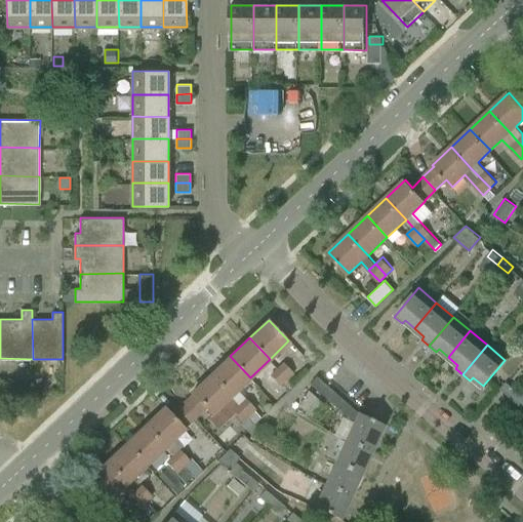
[(230,356),(211,374),(231,395),(250,377),(230,356)]
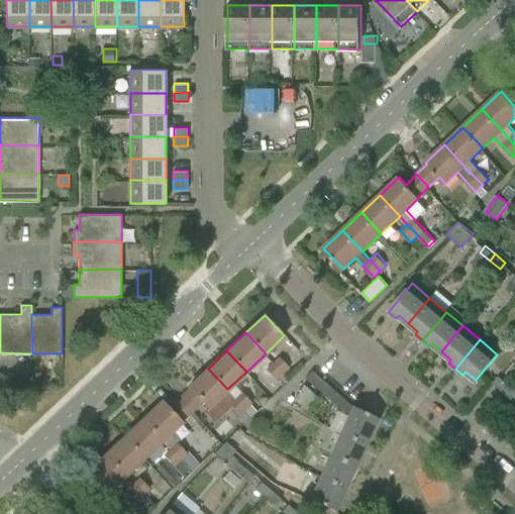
[(279,355),(273,362),(274,363),(284,373),(290,367),(279,355)]
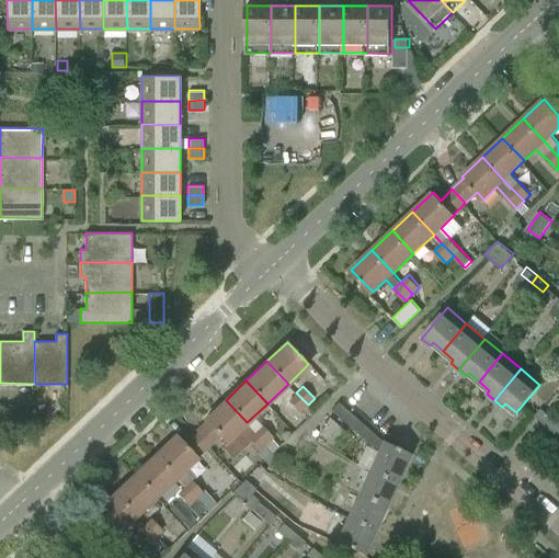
[(296,393),(288,399),(300,412),(308,405),(297,394),(296,393)]
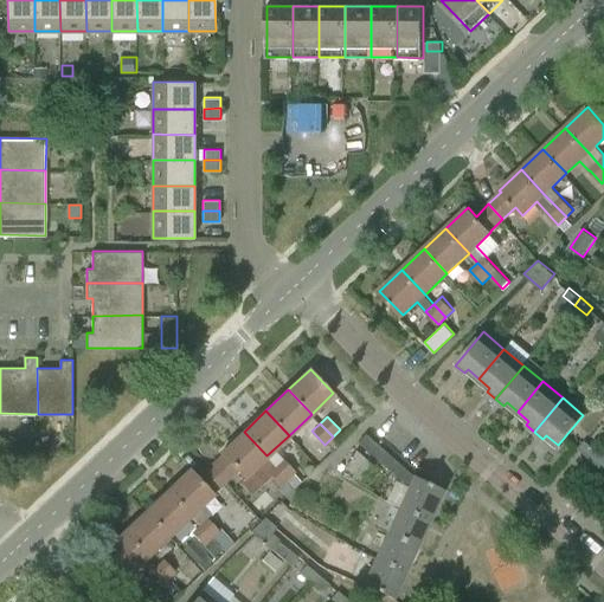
[(224,454),(211,466),(225,480),(237,468),(245,477),(267,455),(244,432),(222,452),(224,454)]
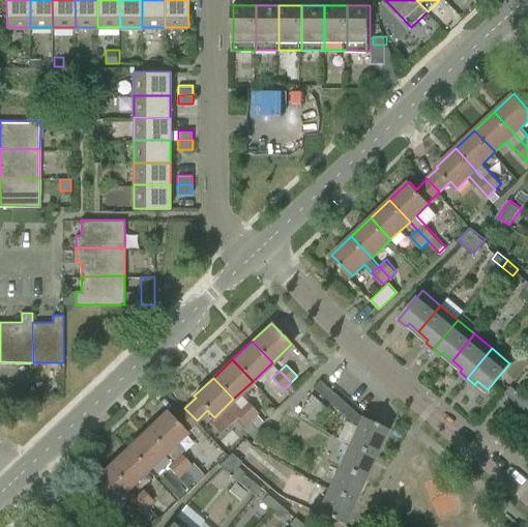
[(314,386),(357,425),(361,416),(320,379),(314,386)]
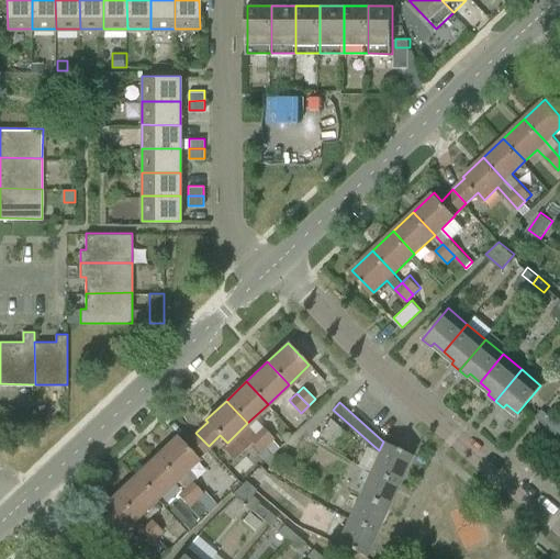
[(542,421),(555,431),(559,425),(559,421),(549,413),(542,421)]
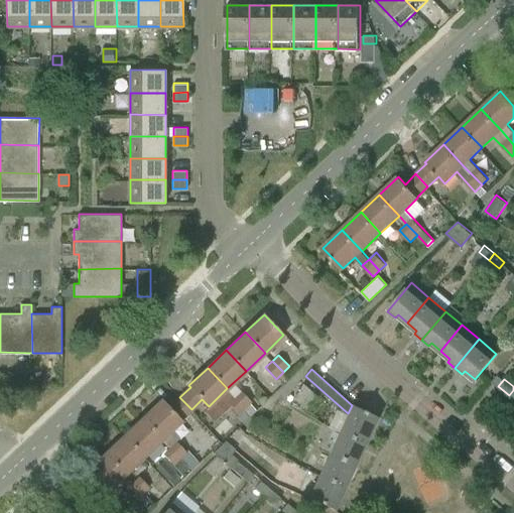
[(241,390),(235,396),(246,407),(252,401),(241,390)]
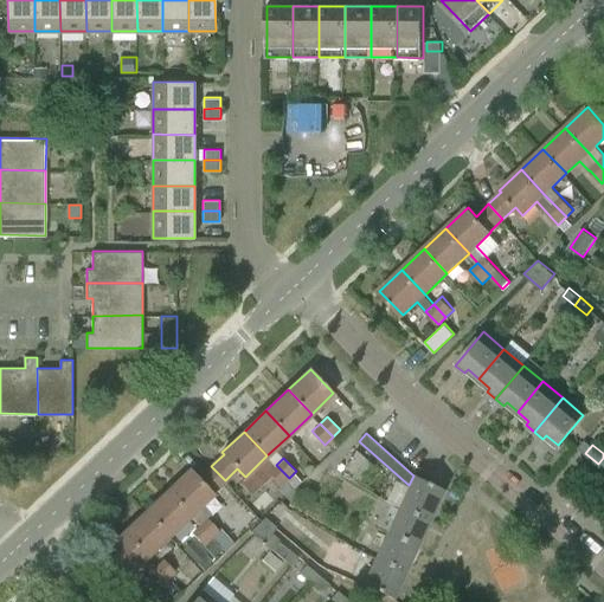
[(276,465),(268,472),(281,486),(289,478),(276,465)]
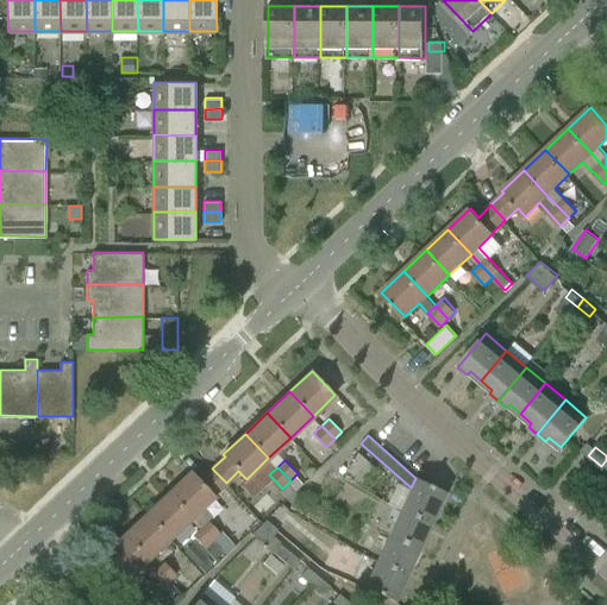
[(192,471),(169,492),(193,517),(214,496),(213,495),(226,483),(212,468),(199,480),(192,471)]
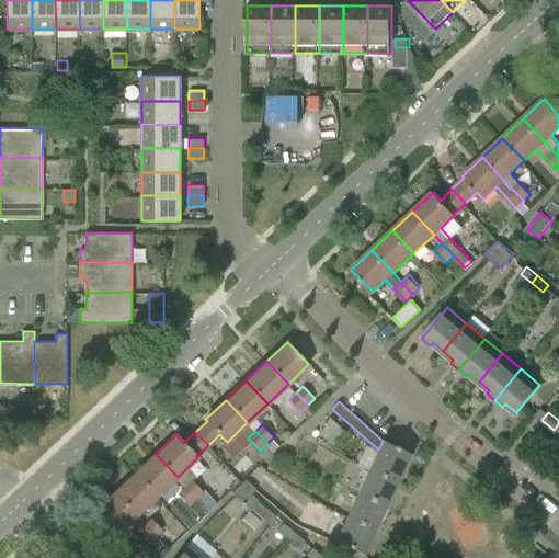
[(267,443),(274,451),(281,443),(274,436),(267,443)]
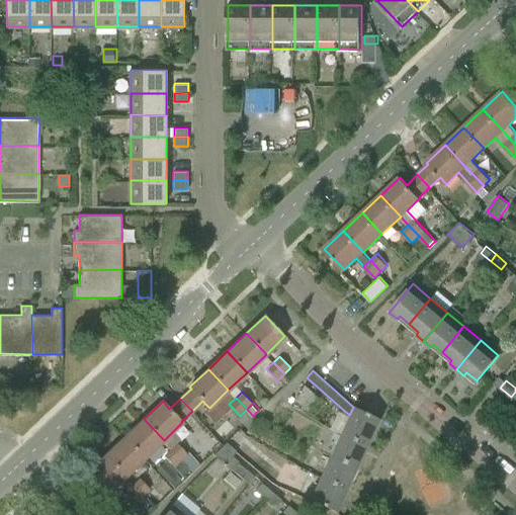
[(349,415),(343,429),(368,441),(379,418),(354,406),(353,407),(349,415)]
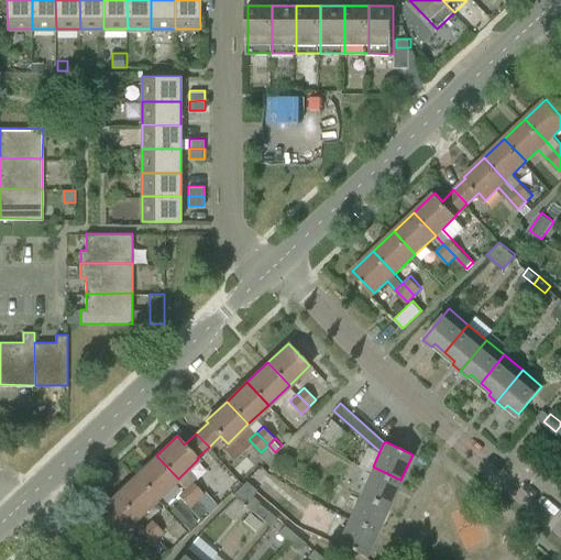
[(275,452),(268,445),(261,452),(267,459),(275,452)]
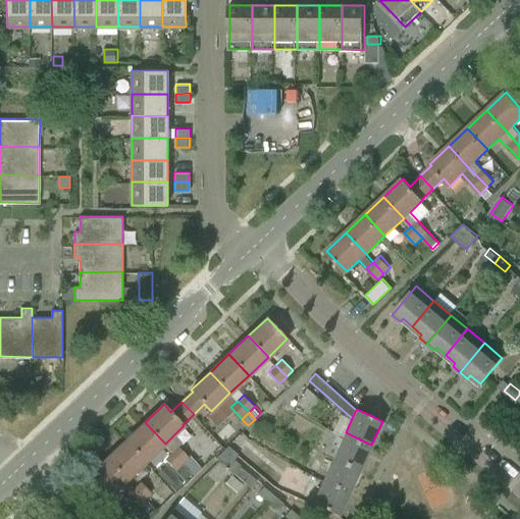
[(145,422),(125,440),(146,461),(165,444),(145,422)]
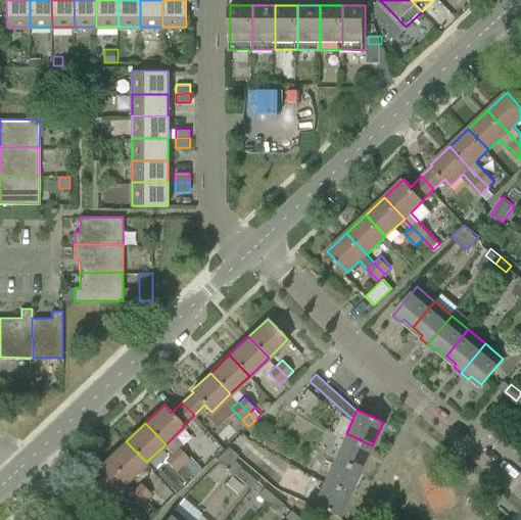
[(247,460),(259,448),(241,430),(229,441),(247,460)]
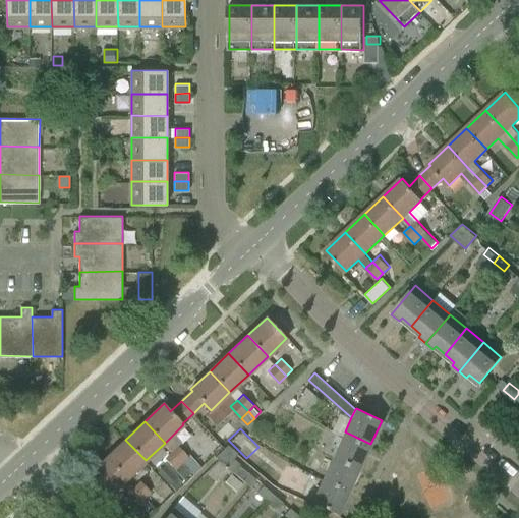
[(337,432),(332,442),(339,445),(334,455),(359,467),(370,444),(345,432),(344,435),(337,432)]
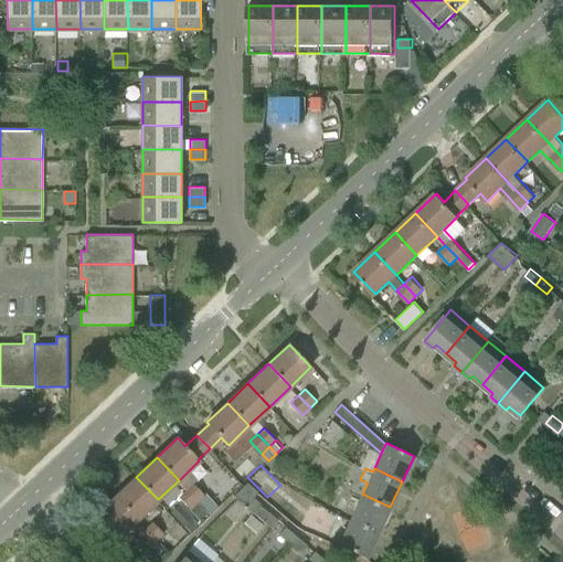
[(136,477),(116,496),(137,519),(158,499),(136,477)]
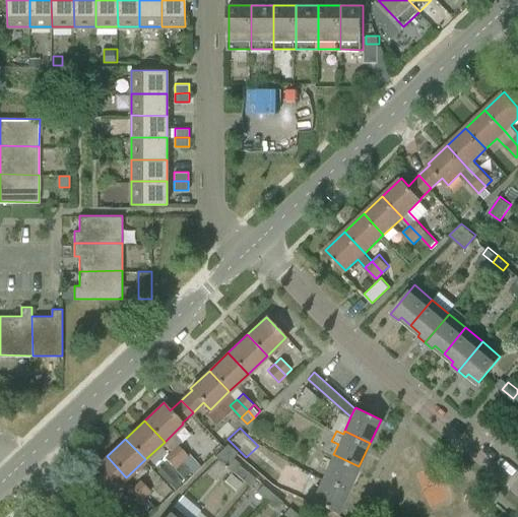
[(228,442),(221,448),(233,457),(239,451),(228,442)]
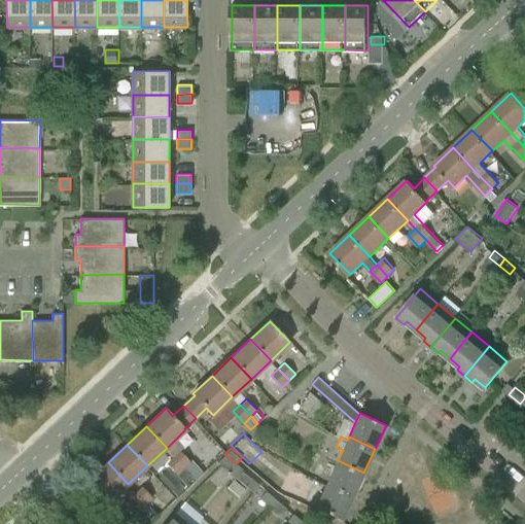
[(181,450),(174,456),(185,467),(191,461),(181,450)]
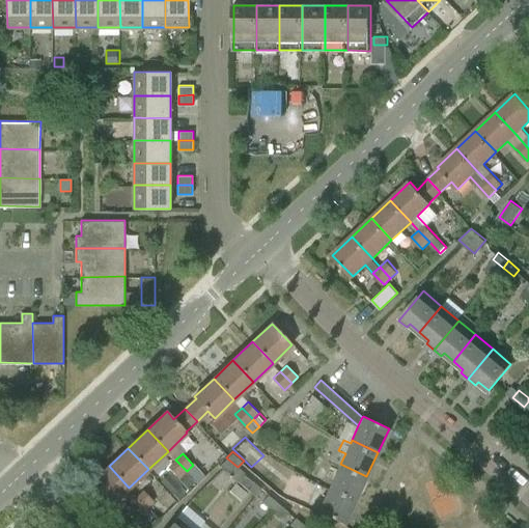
[(238,467),(226,457),(219,465),(231,474),(238,467)]
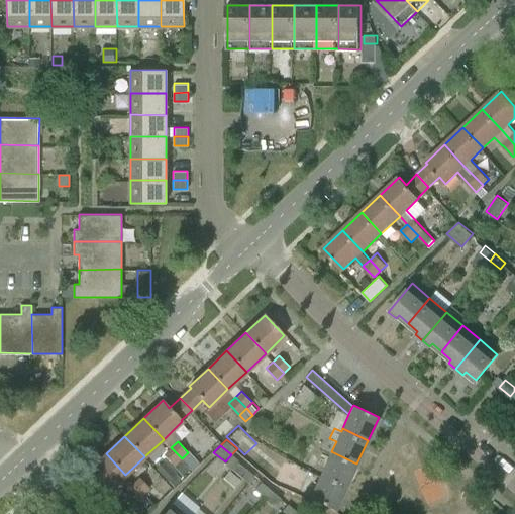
[(182,458),(171,447),(164,453),(175,465),(182,458)]
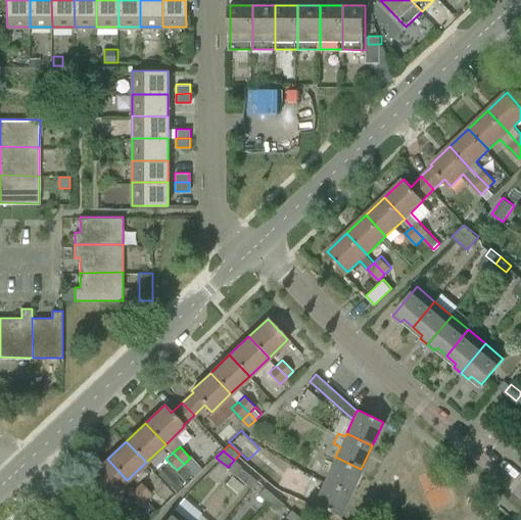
[(192,457),(190,458),(184,464),(192,473),(194,476),(202,468),(192,457)]
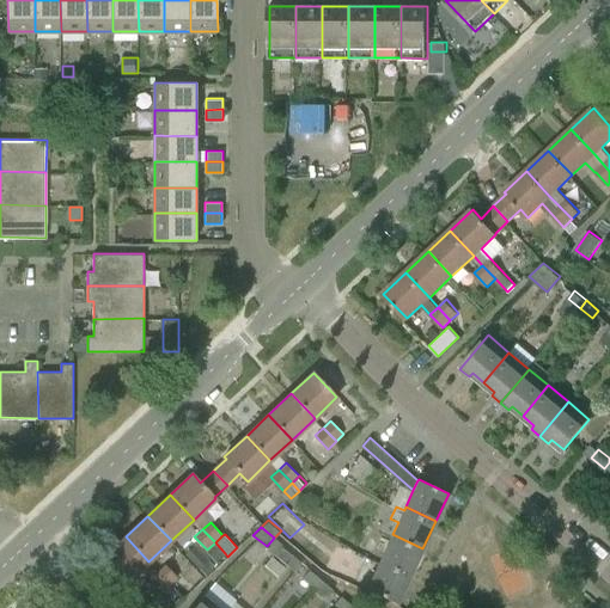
[(392,534),(380,562),(409,576),(422,548),(392,534)]
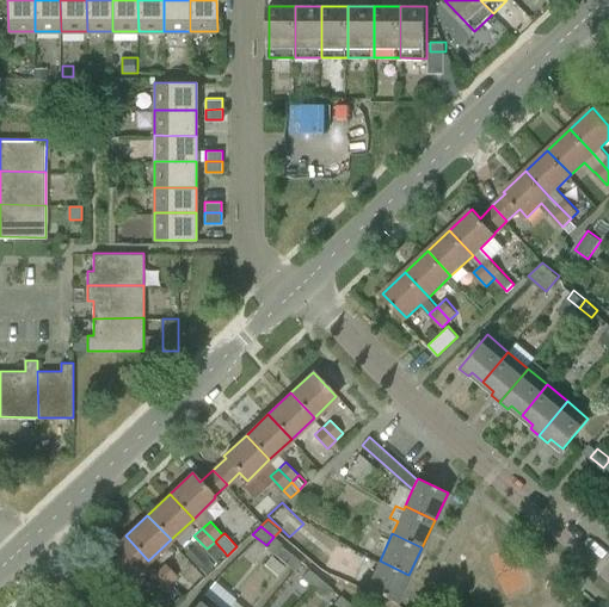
[(148,561),(125,536),(103,557),(127,582),(148,561)]
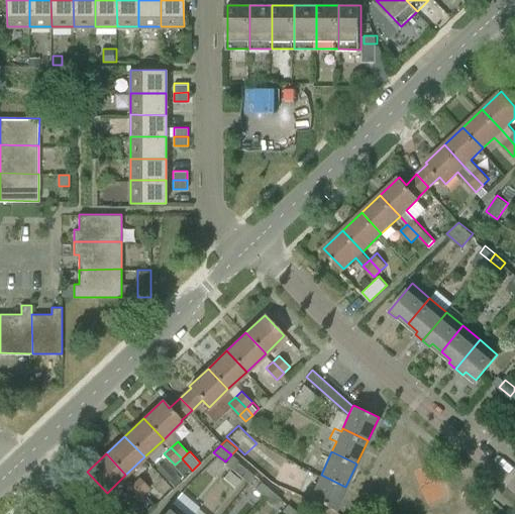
[(178,474),(165,460),(158,467),(171,480),(178,474)]
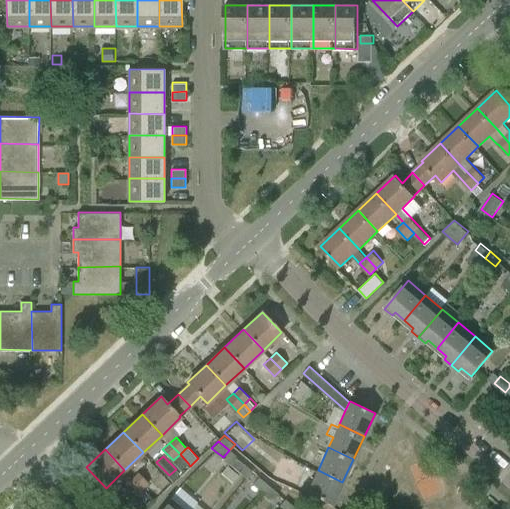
[(229,463),(239,471),(245,464),(235,456),(229,463)]
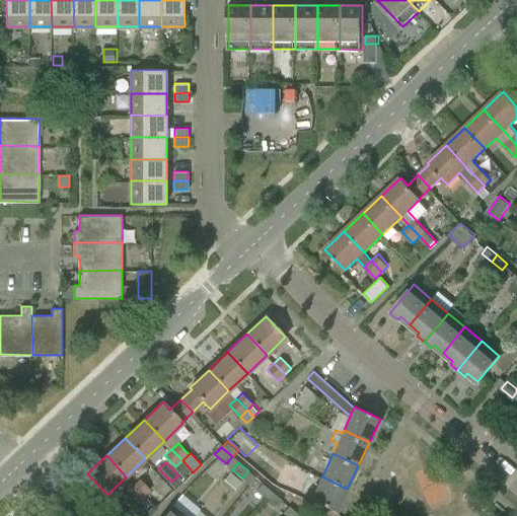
[(347,489),(322,476),(311,500),(337,512),(347,489)]
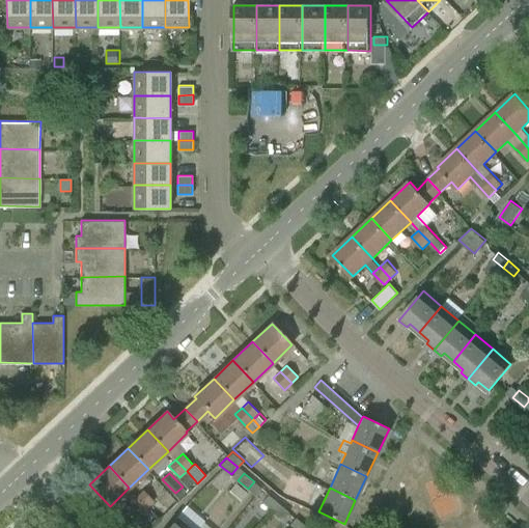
[(143,489),(137,496),(148,507),(155,501),(143,489)]
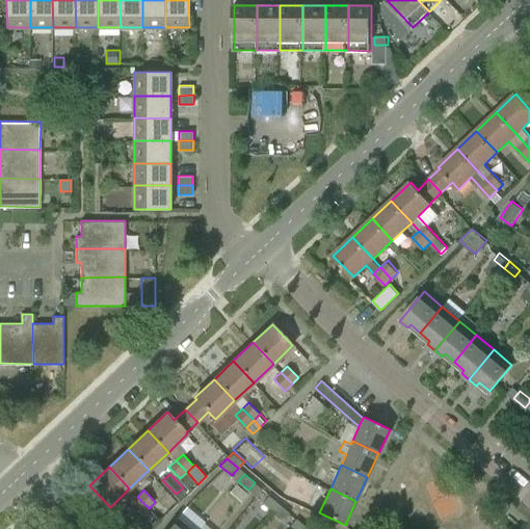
[(263,501),(273,510),(280,503),(268,494),(263,501)]
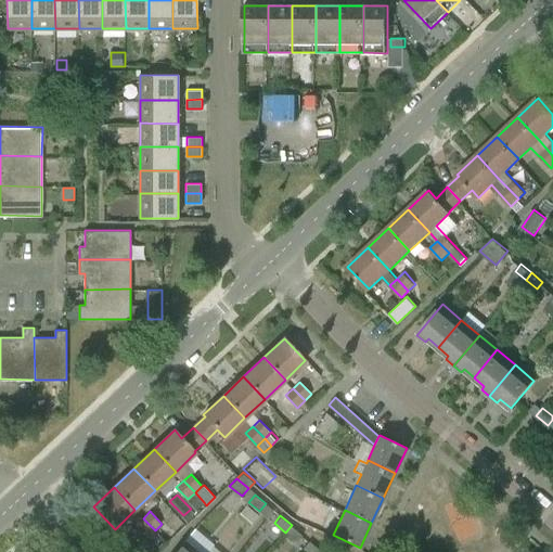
[(155,530),(143,518),(136,525),(145,535),(148,537),(155,530)]
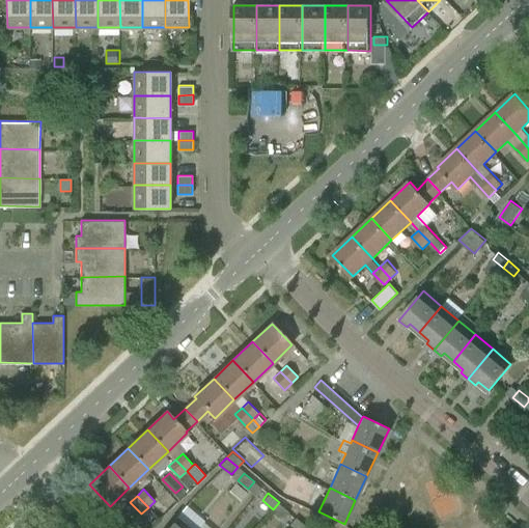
[(279,502),(273,509),(284,518),(289,511),(279,502)]
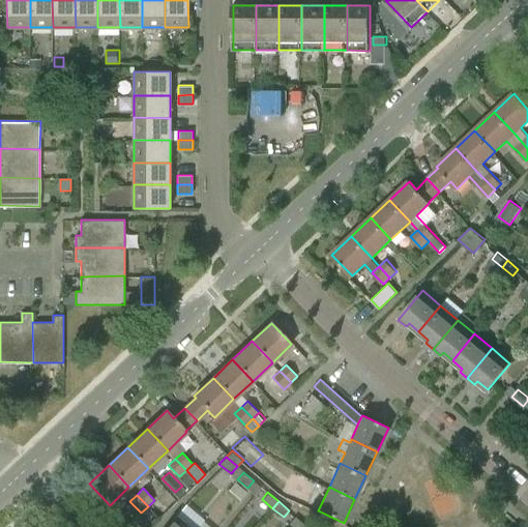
[(139,510),(126,522),(130,526),(138,526),(147,519),(141,513),(139,510)]
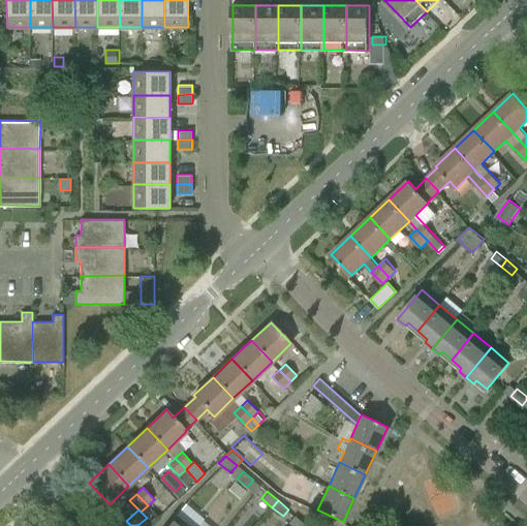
[(191,525),(178,514),(167,525),(191,525)]
